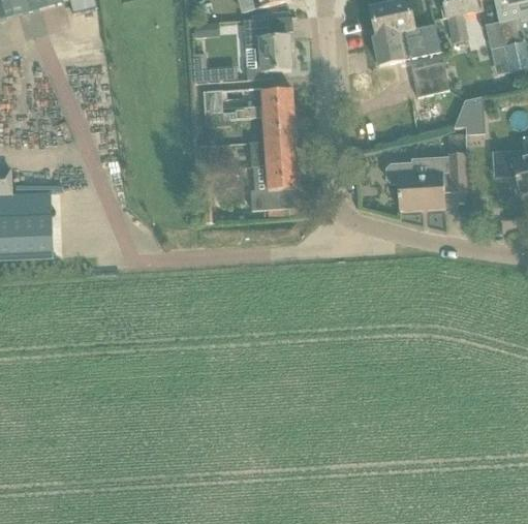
[(0,17),(29,9),(63,0),(0,0),(0,17)]
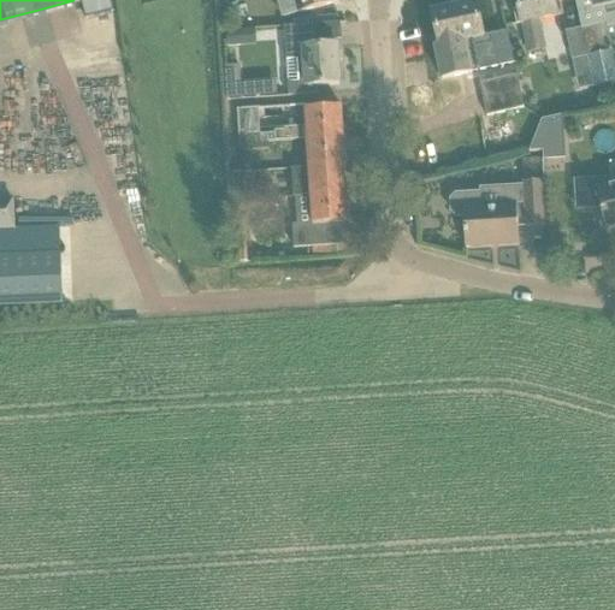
[(81,0),(84,13),(112,6),(111,0),(81,0)]
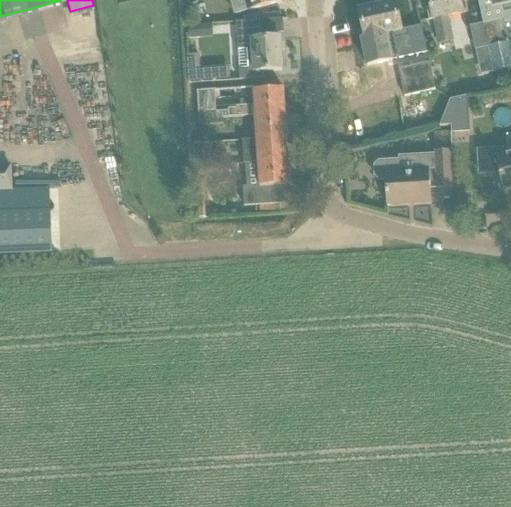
[(232,0),(235,10),(248,6),(248,7),(274,0),(232,0)]
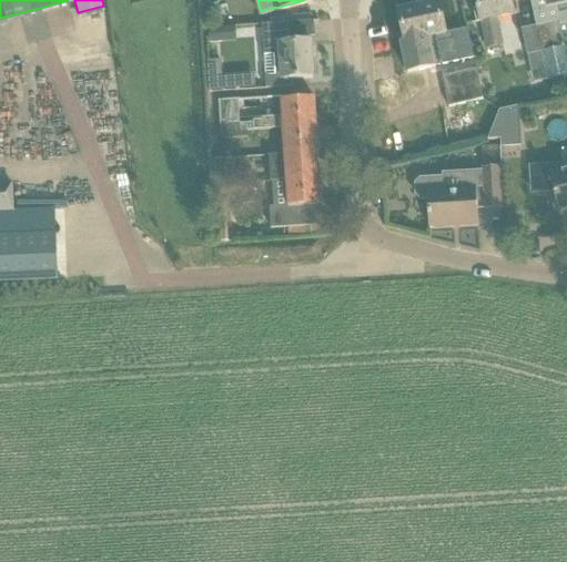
[(427,0),(397,7),(409,65),(405,67),(406,69),(427,64),(432,63),(473,54),(472,48),(472,47),(466,24),(444,30),(437,0),(427,0)]
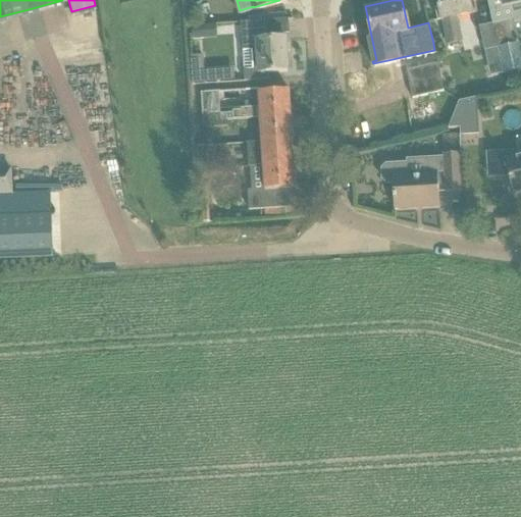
[(471,10),(470,4),(469,0),(436,0),(437,4),(434,5),(436,17),(440,16),(440,17),(446,41),(461,38),(456,13),(471,10)]
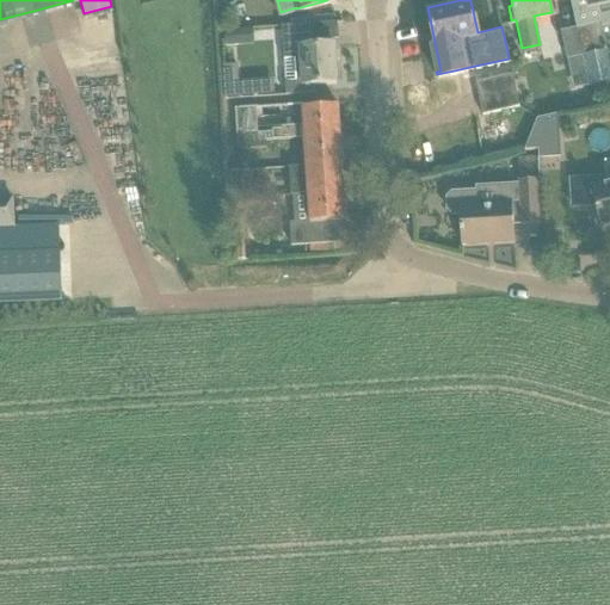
[(586,0),(587,5),(572,8),(575,24),(581,51),(584,63),(609,59),(605,47),(601,23),(609,19),(609,0),(586,0)]
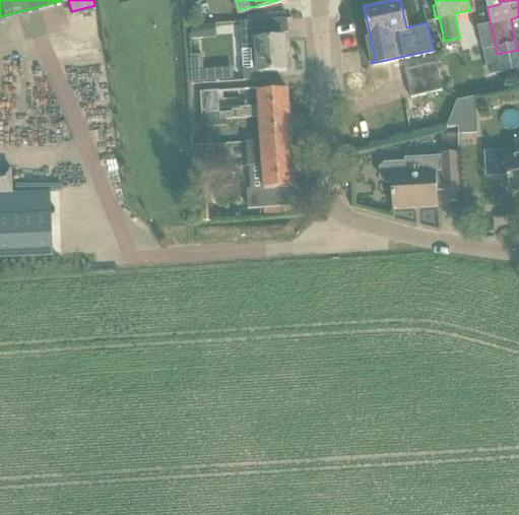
[(243,18),(239,18),(240,30),(241,46),(241,47),(242,66),(242,77),(246,77),(266,76),(266,69),(285,68),(283,36),(264,37),(263,17),(243,18)]
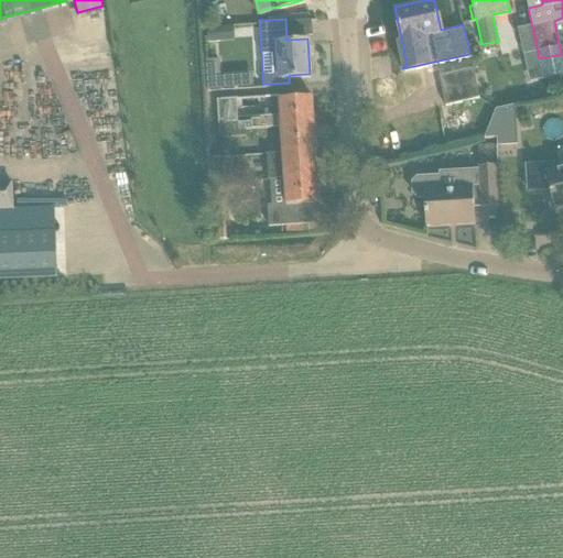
[(531,22),(517,25),(521,46),(522,51),(537,47),(531,22)]
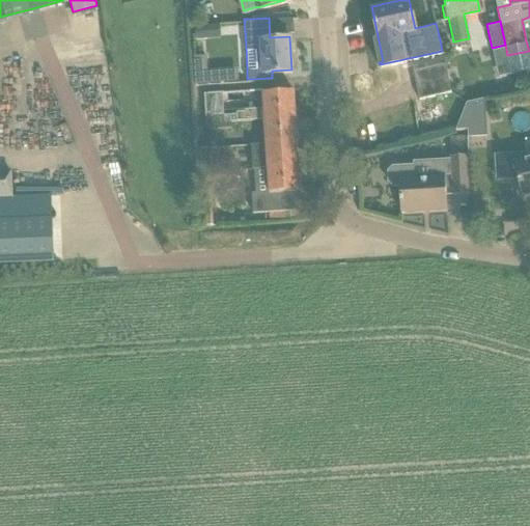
[(505,45),(492,48),(495,60),(507,57),(505,45)]
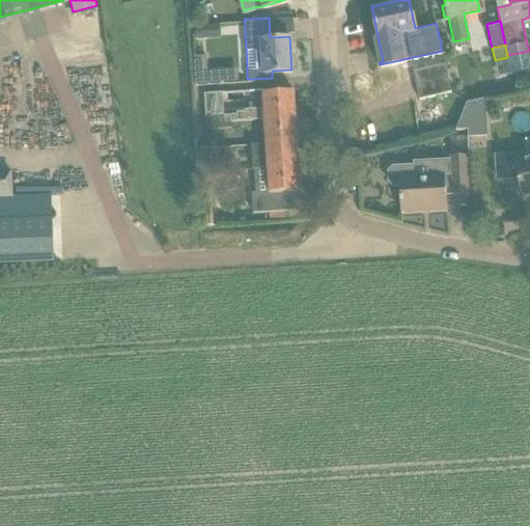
[(204,52),(193,53),(195,80),(206,80),(204,52)]
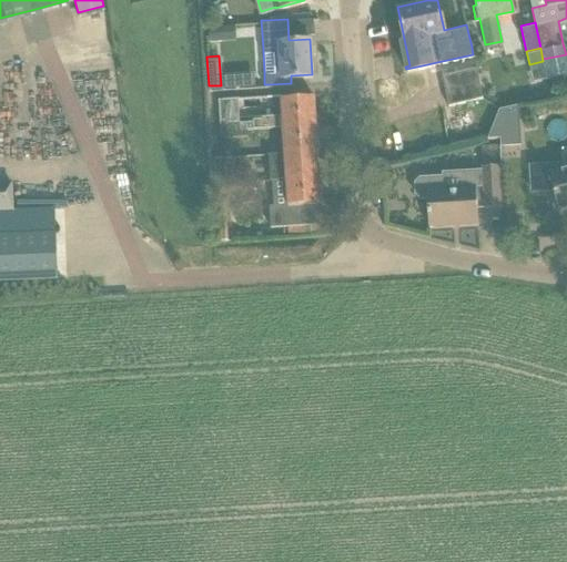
[(456,85),(413,89),(414,111),(481,106),(479,93),(487,93),(486,77),(466,78),(466,82),(455,83),(456,85)]
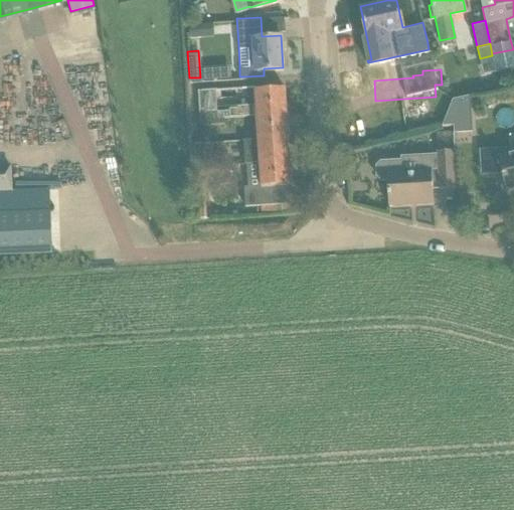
[(228,109),(222,109),(223,114),(257,112),(286,111),(284,86),(255,88),(257,102),(235,103),(236,106),(228,107),(228,109)]
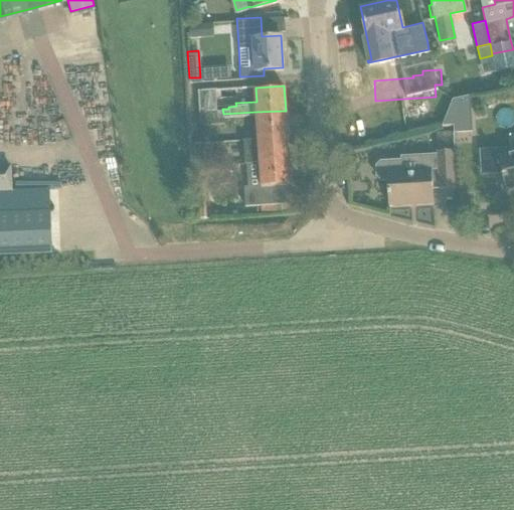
[(215,109),(214,87),(197,88),(198,110),(210,110),(215,109)]
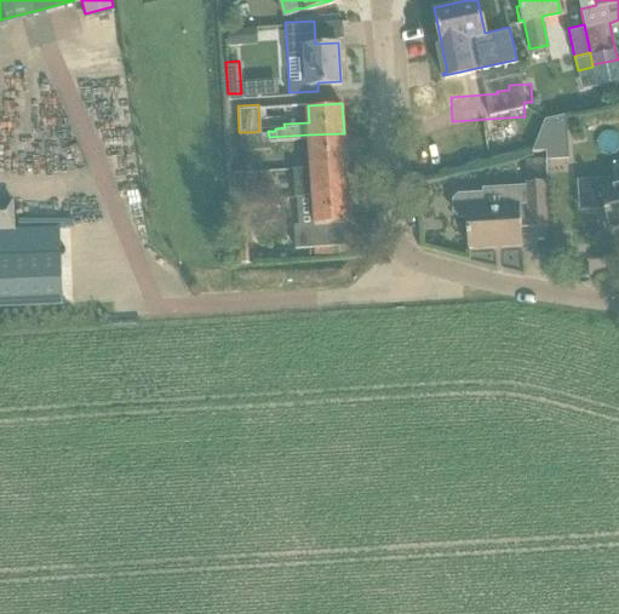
[(566,154),(563,115),(563,113),(543,116),(531,149),(544,148),(545,155),(546,155),(566,154)]
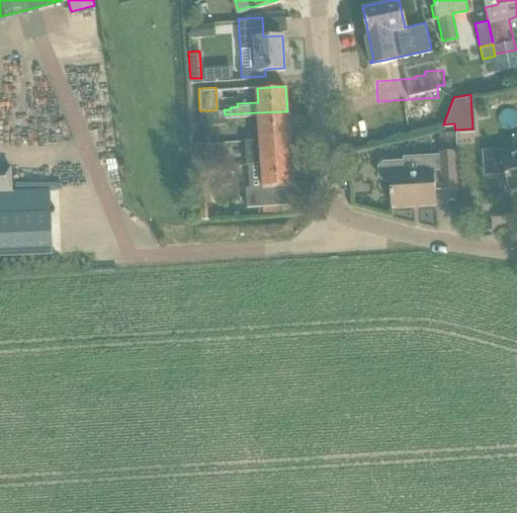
[(438,97),(377,101),(378,122),(440,118),(438,97)]
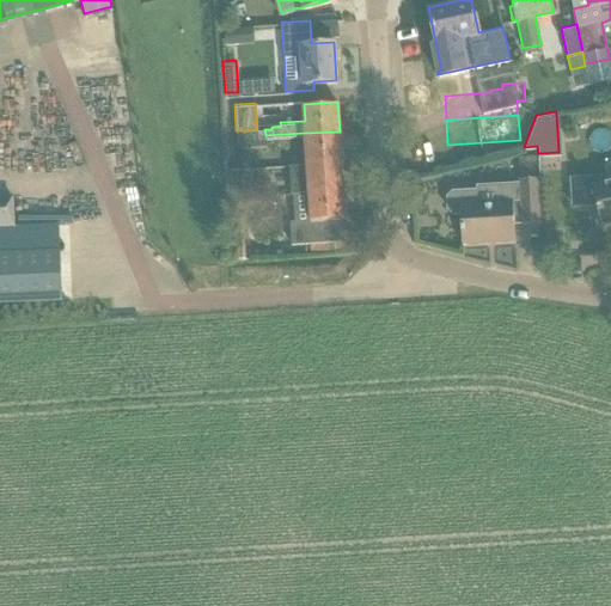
[(250,130),(251,145),(266,144),(266,135),(264,129),(256,129),(250,130)]
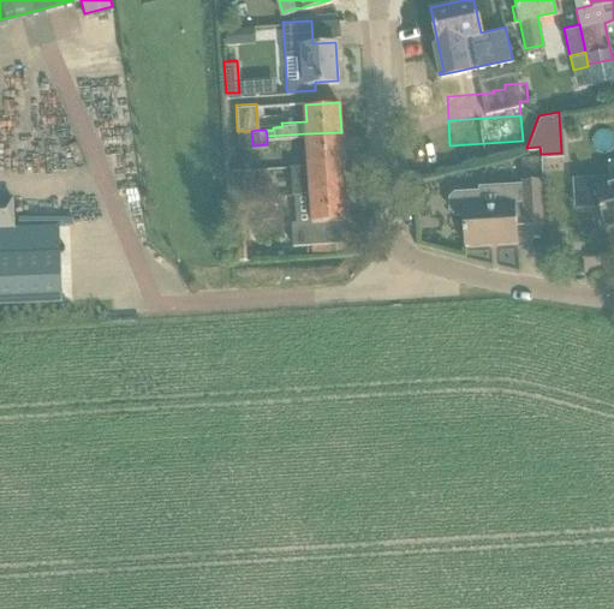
[(252,145),(251,131),(237,131),(238,147),(252,145)]
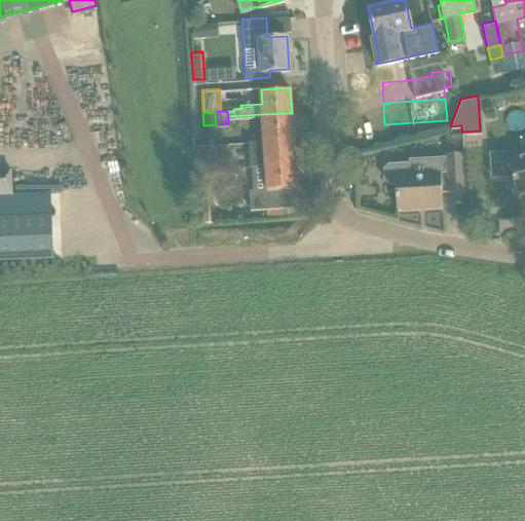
[(292,113),(262,114),(264,139),(293,138),(292,113)]
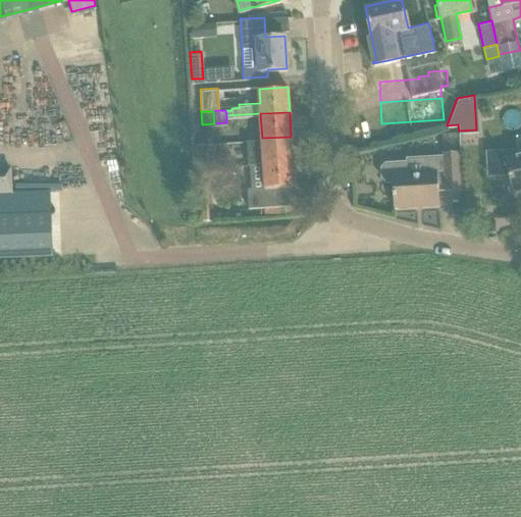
[(444,168),(411,170),(408,170),(407,160),(384,162),(381,166),(381,175),(385,179),(392,179),(393,206),(438,203),(436,184),(445,184),(445,189),(462,188),(460,150),(459,150),(457,130),(441,131),(443,151),(444,168)]
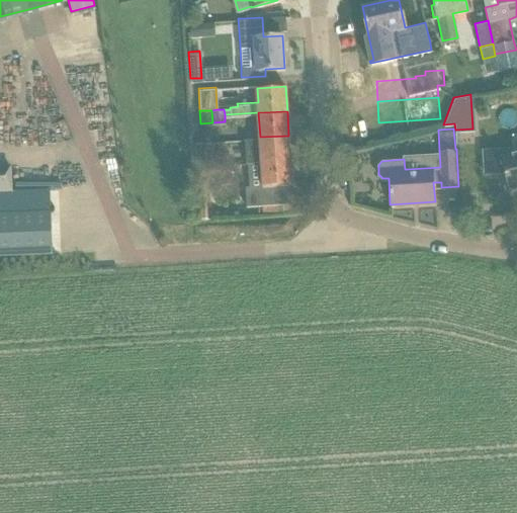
[(290,160),(288,136),(260,137),(245,138),(246,162),(261,161),(290,160)]
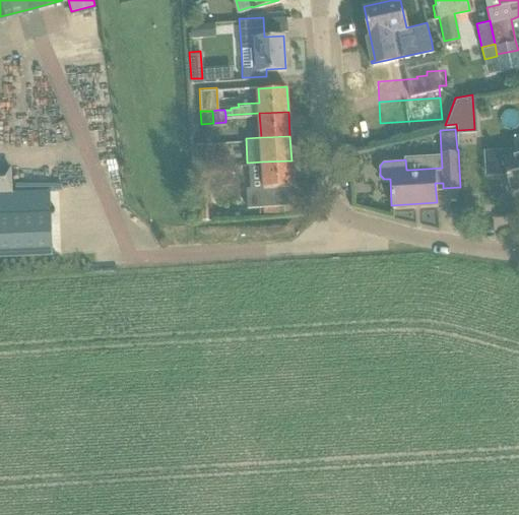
[(506,172),(509,190),(518,187),(518,151),(515,153),(514,147),(484,149),(485,173),(506,172)]
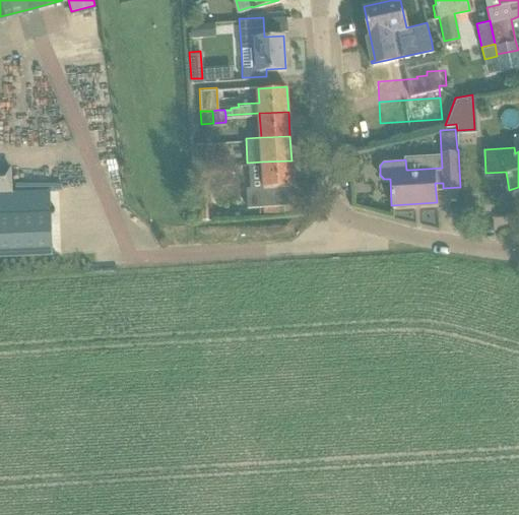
[(229,171),(229,157),(216,158),(217,171),(229,171)]
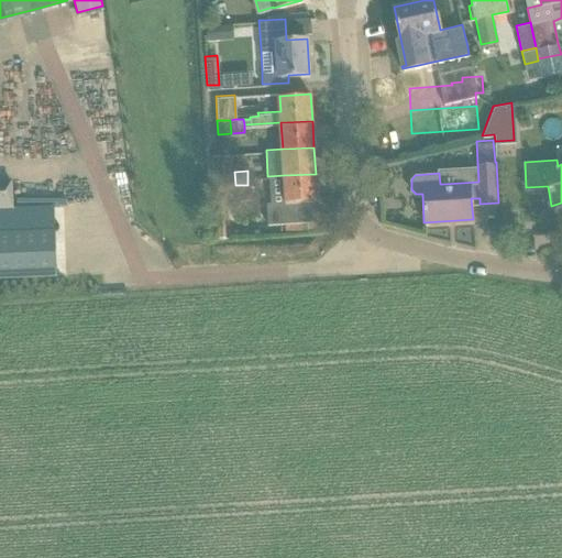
[(235,185),(234,172),(220,173),(220,178),(211,178),(215,236),(226,236),(222,186),(235,185)]
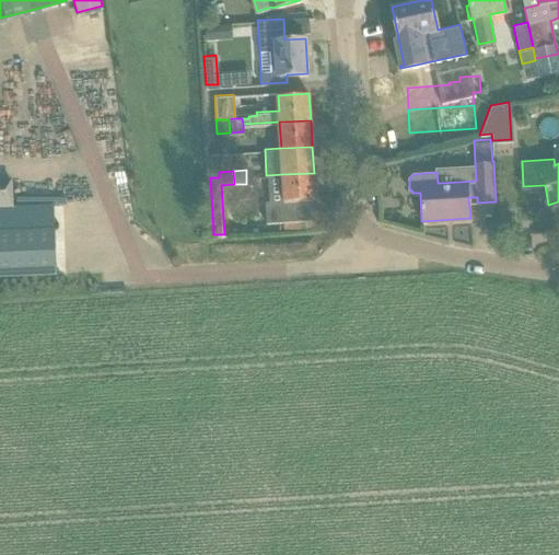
[(314,173),(282,174),(284,198),(265,199),(266,221),(307,219),(306,199),(315,199),(314,173)]
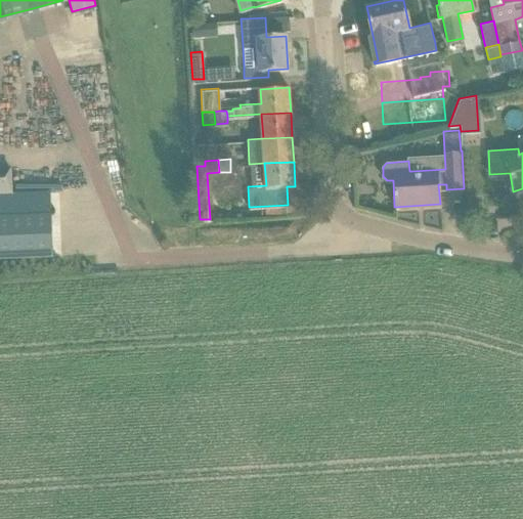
[(0,190),(10,190),(9,164),(0,164),(0,190)]
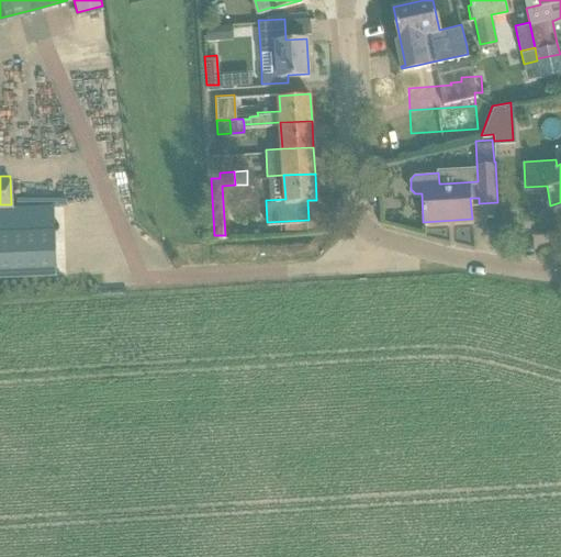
[(54,229),(0,231),(0,275),(56,274),(54,229)]
